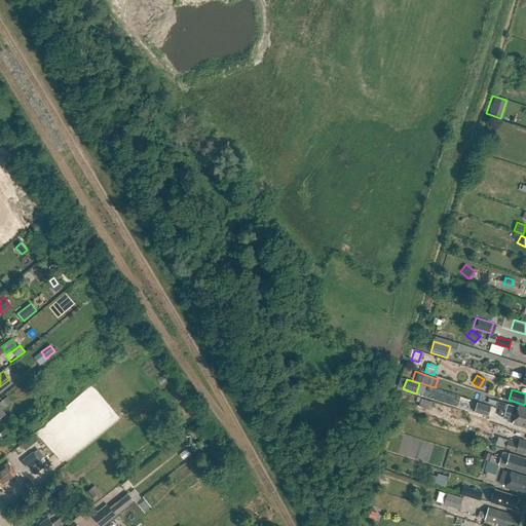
[(0,402),(0,405),(3,409),(11,403),(7,397),(0,402)]
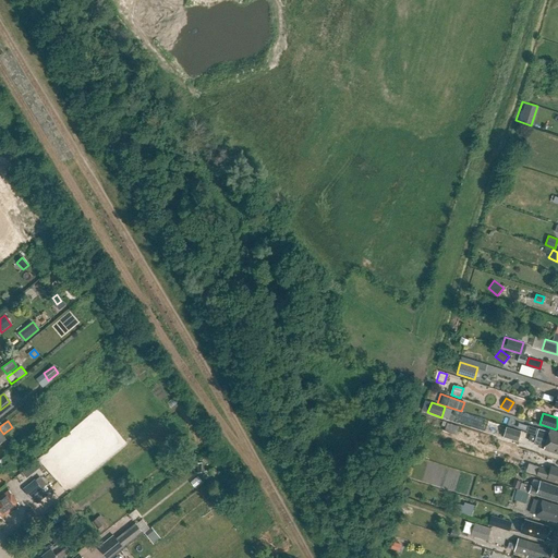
[(502,432),(504,426),(488,422),(487,427),(502,432)]
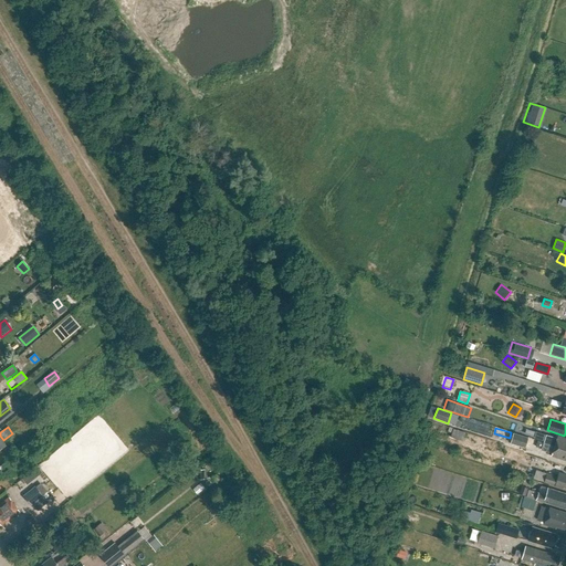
[(465,432),(454,429),(452,437),(463,440),(465,432)]
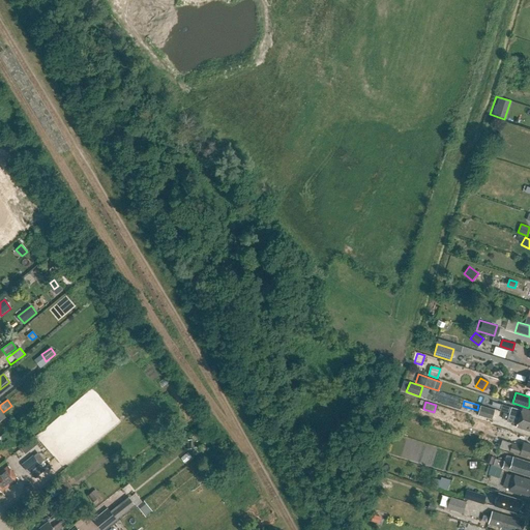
[(492,419),(494,410),(480,406),(477,415),(492,419)]
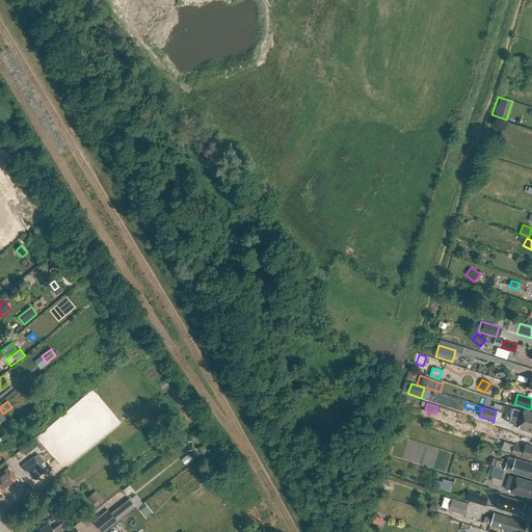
[(531,413),(524,410),(523,413),(513,409),(511,417),(531,423),(531,413)]
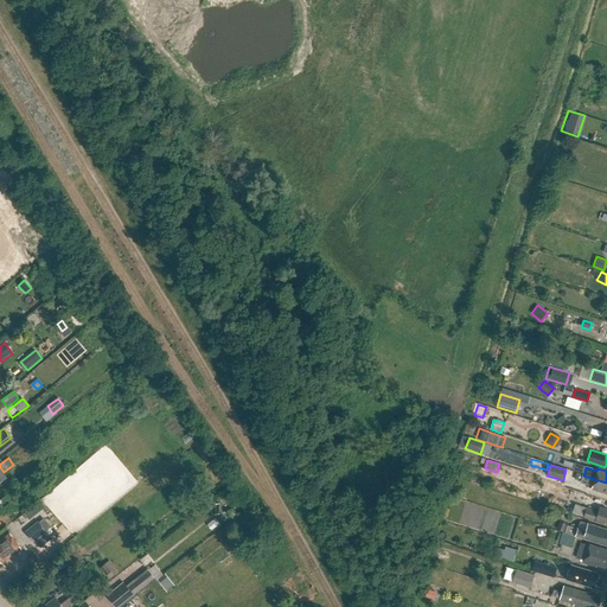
[(68,475),(75,485),(84,478),(76,468),(68,475)]
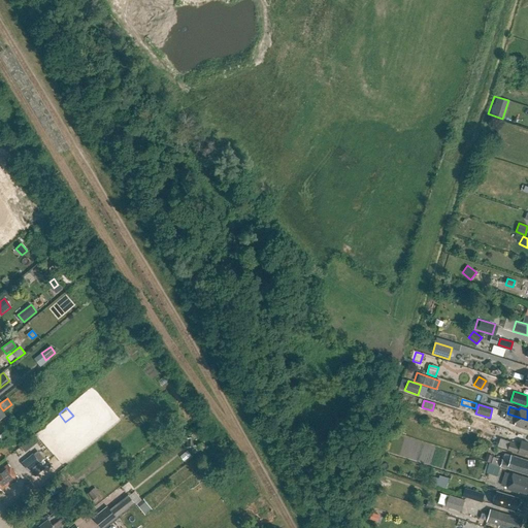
[(527,420),(507,414),(505,420),(515,423),(514,426),(527,430),(527,420)]
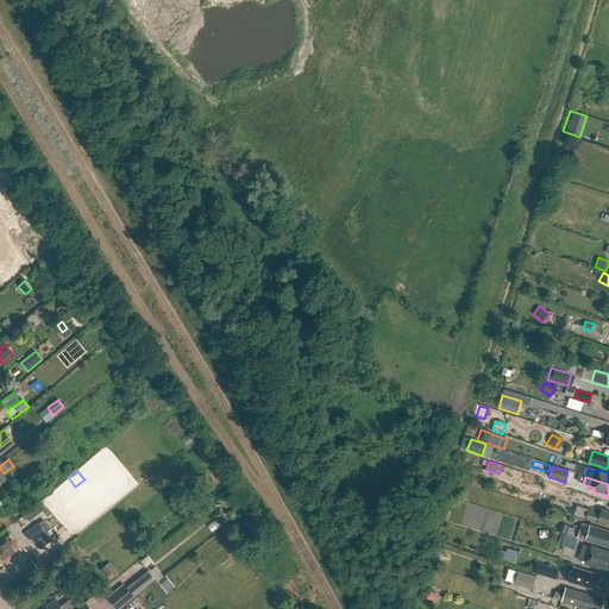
[(41,501),(33,507),(38,513),(45,507),(41,501)]
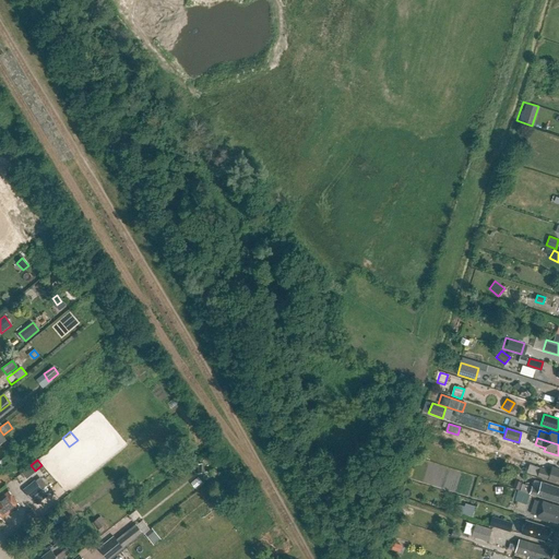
[(214,478),(227,466),(223,461),(210,473),(214,478)]
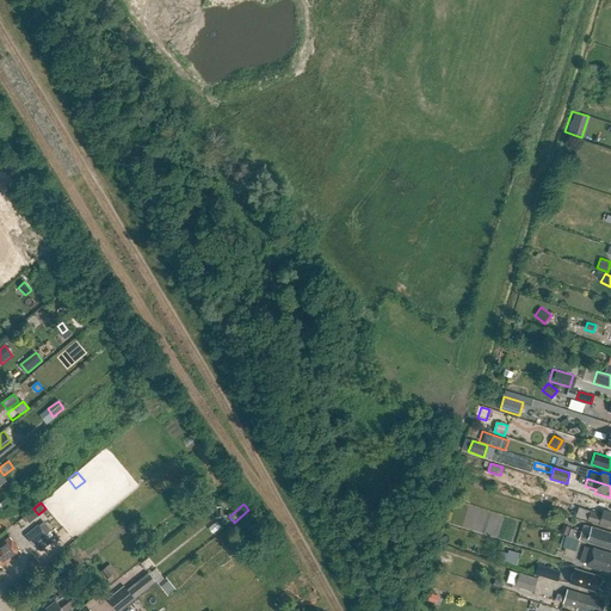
[(610,525),(610,512),(604,510),(602,514),(579,507),(575,517),(606,528),(608,525),(610,525)]
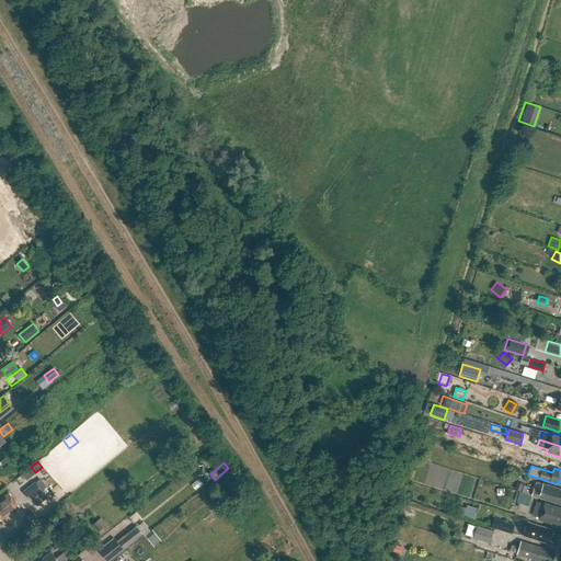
[(35,482),(23,492),(31,501),(32,501),(37,506),(47,499),(43,492),(42,492),(46,489),(39,480),(35,483),(35,482)]
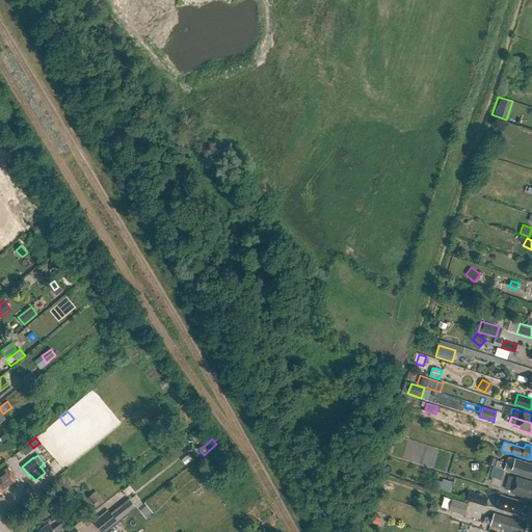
[(504,471),(531,479),(531,464),(514,460),(512,467),(505,464),(495,461),(494,467),(504,470),(503,471),(504,471)]
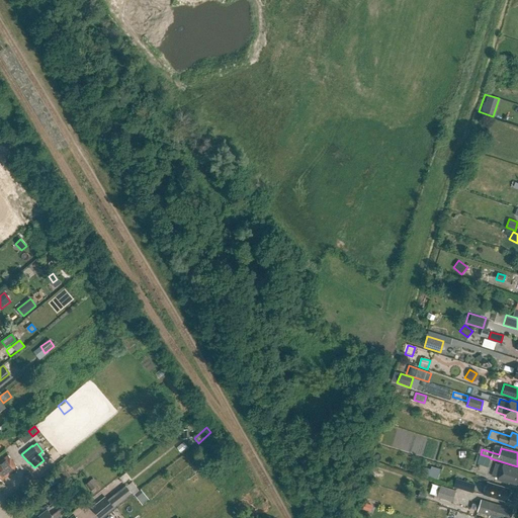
[(0,481),(0,482),(17,469),(8,455),(0,460),(0,481)]
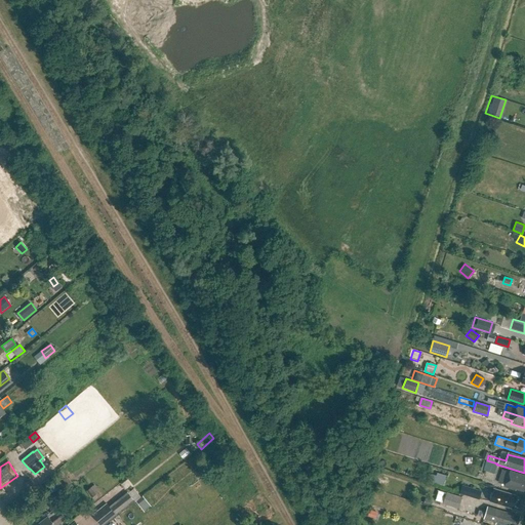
[(495,474),(497,465),(496,465),(486,461),(485,465),(490,467),(489,472),(495,474)]
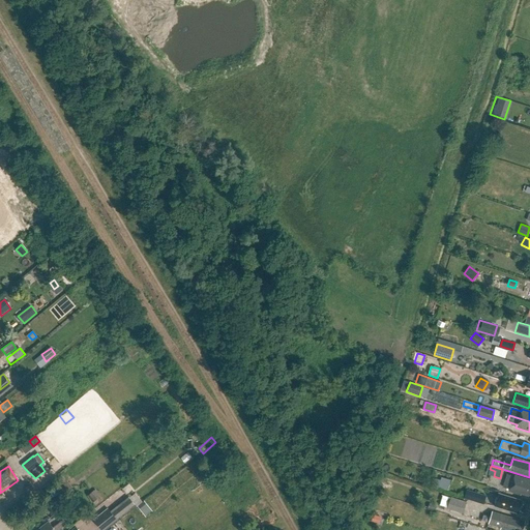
[(529,496),(529,492),(529,479),(513,475),(513,476),(506,474),(502,488),(509,490),(508,492),(519,495),(520,493),(529,496)]
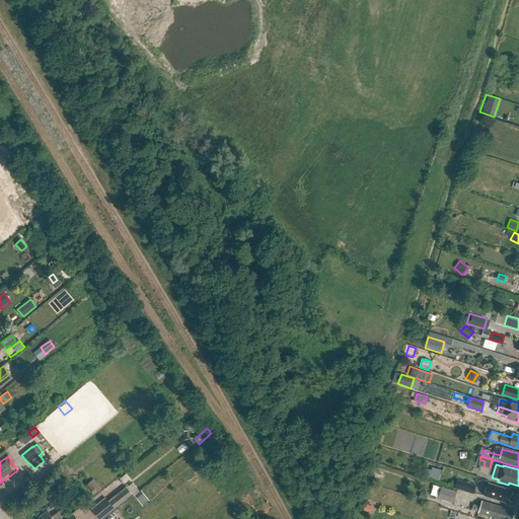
[(436,480),(439,470),(424,465),(421,475),(436,480)]
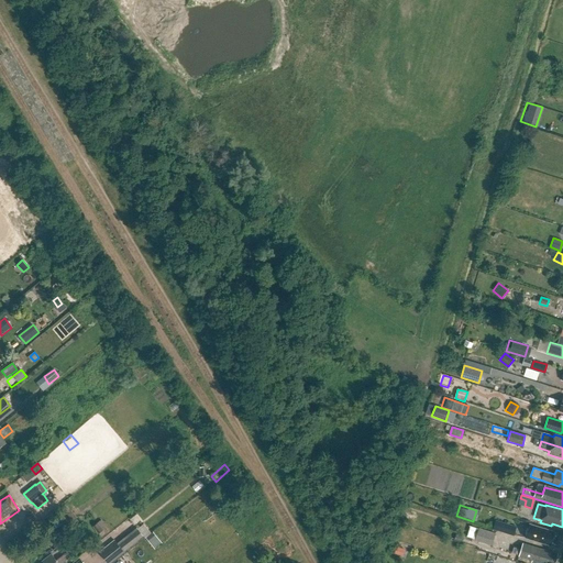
[(109,530),(100,518),(92,525),(101,537),(109,530)]
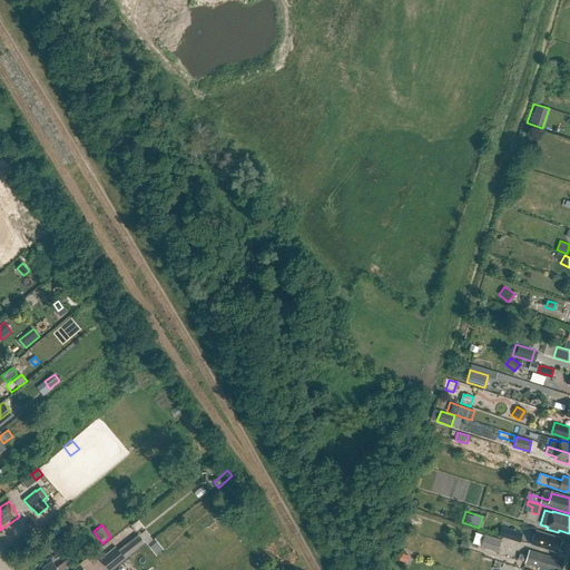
[(522,533),(502,527),(499,536),(520,542),(522,533)]
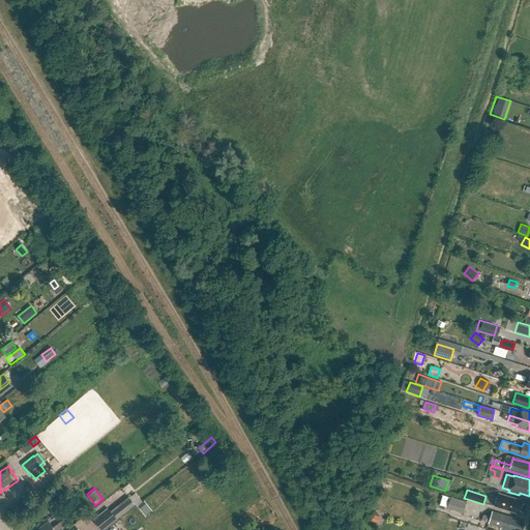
[(518,513),(521,500),(498,494),(494,506),(518,513)]
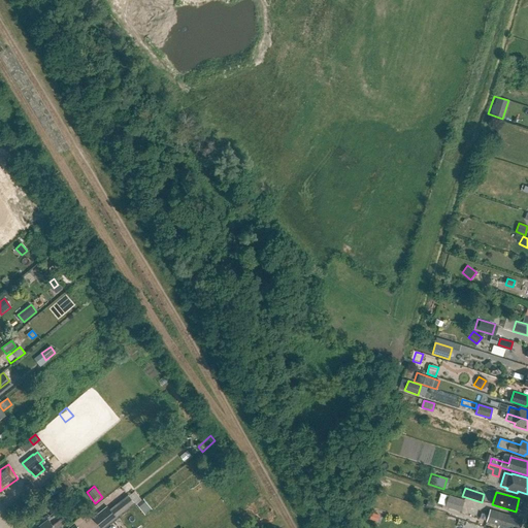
[(128,495),(110,509),(117,518),(118,519),(136,504),(129,496),(128,495)]
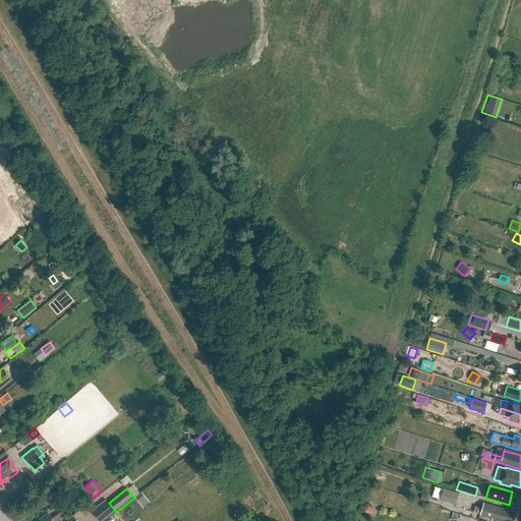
[(455,506),(458,495),(443,489),(440,501),(455,506)]
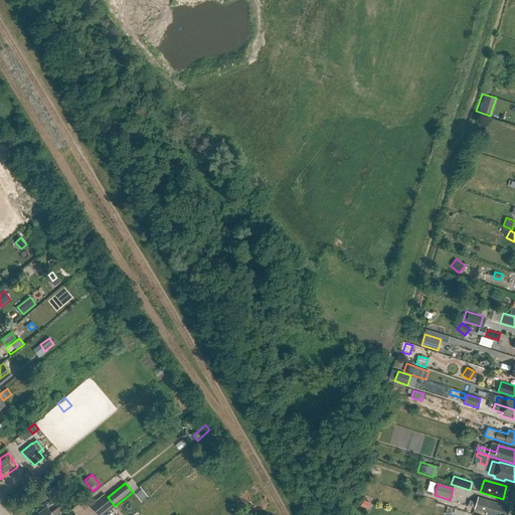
[(140,487),(134,492),(138,497),(144,492),(140,487)]
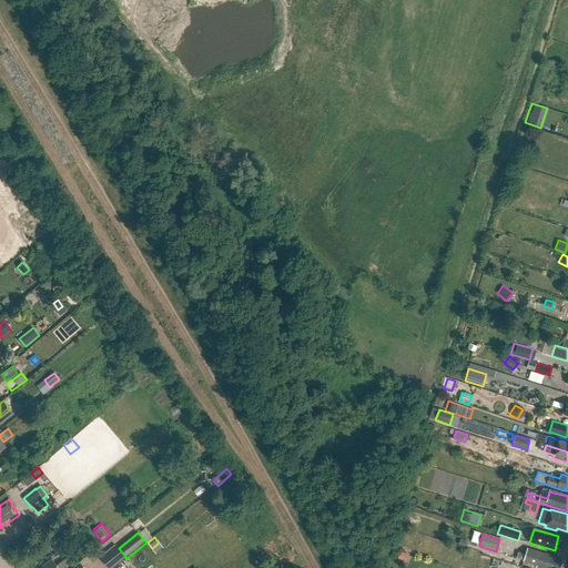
[(56,557),(70,546),(66,540),(51,550),(56,557)]
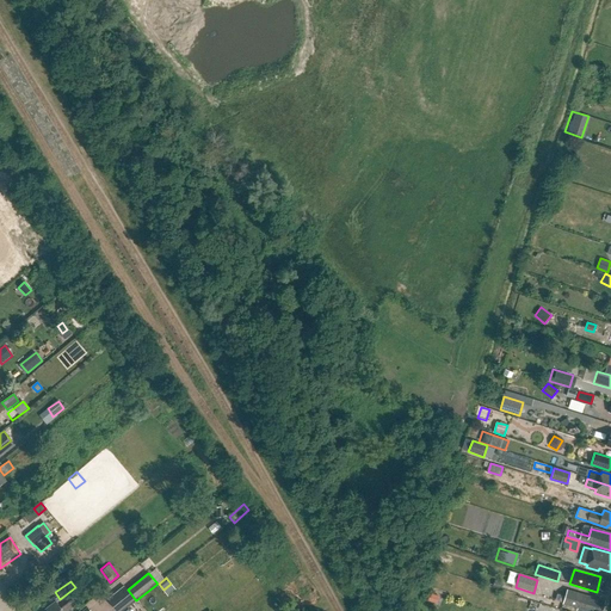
[(124,586),(107,599),(117,610),(119,610),(135,599),(128,590),(124,586)]
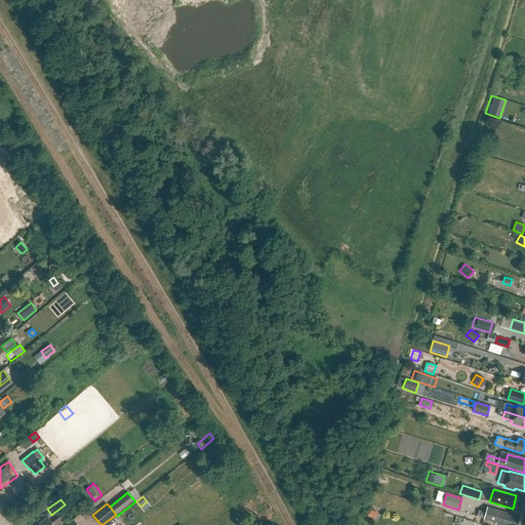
[(517,524),(520,517),(487,507),(484,519),(496,523),(495,524),(496,524),(517,524)]
